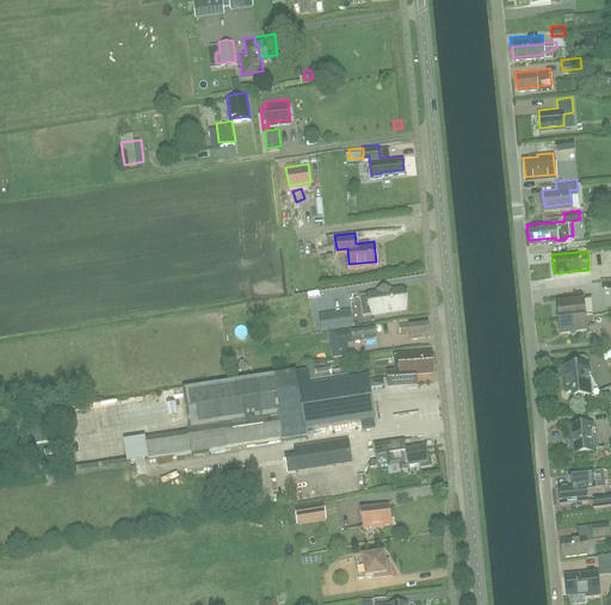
[(378,286),(378,289),(369,290),(372,310),(405,306),(401,285),(389,286),(389,285),(378,286)]
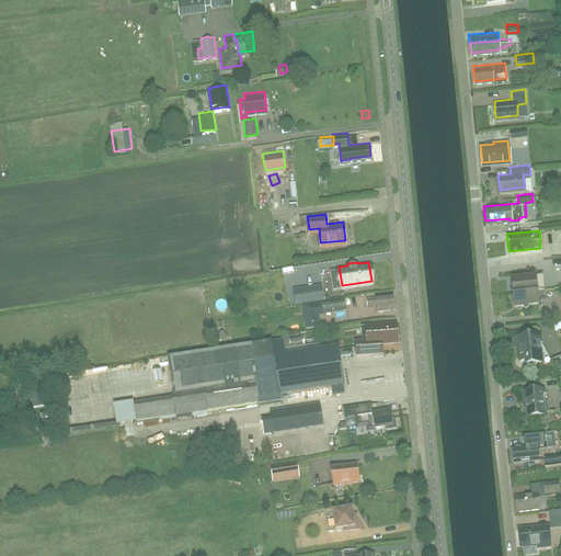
[(536,285),(535,271),(511,273),(512,287),(536,285)]
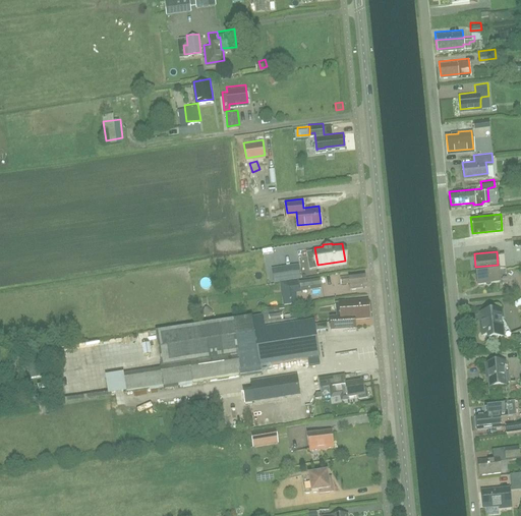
[(292,262),(272,266),(274,279),(294,276),(292,262)]
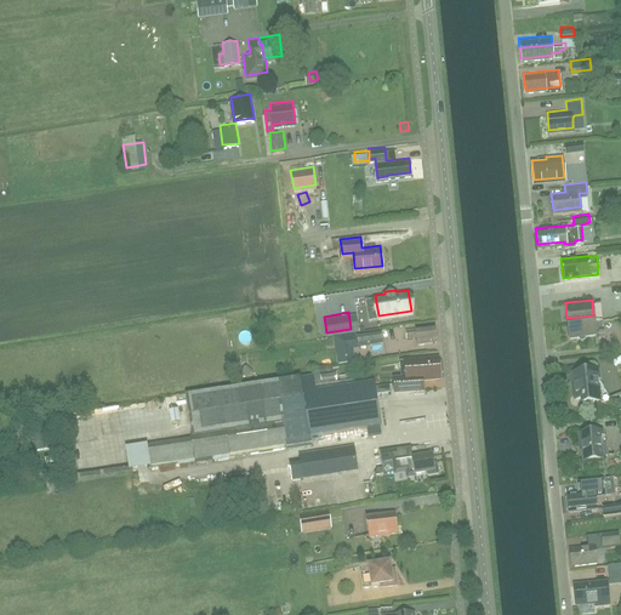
[(567,318),(569,334),(594,331),(593,315),(567,318)]
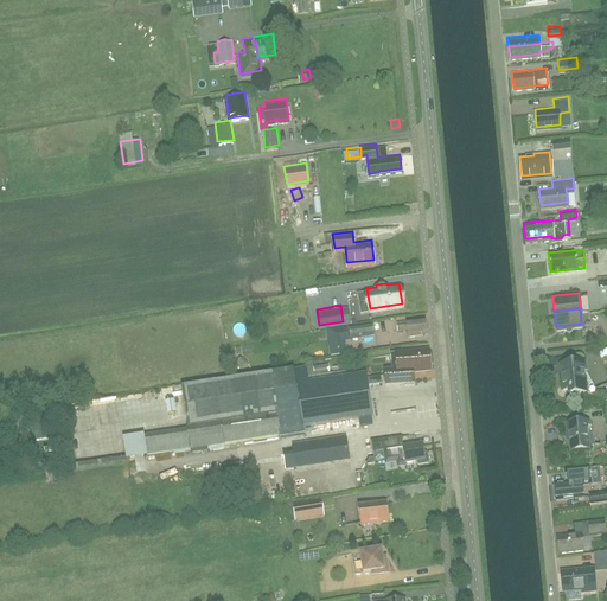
[(408,333),(427,331),(425,315),(406,318),(396,319),(397,327),(407,326),(408,333)]
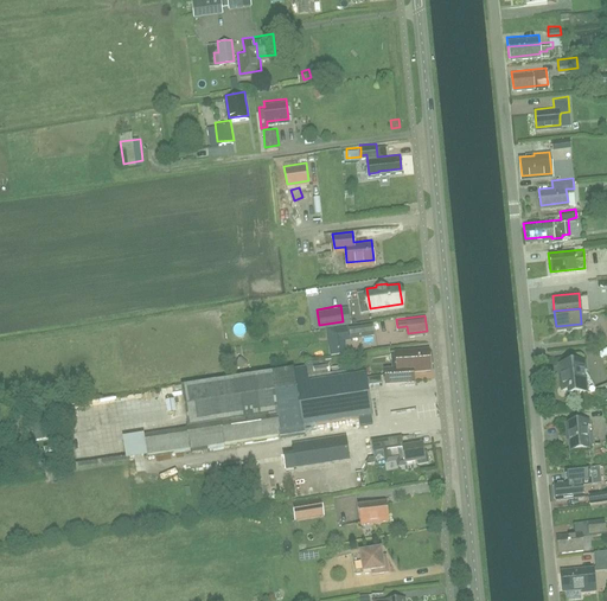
[(350,336),(374,332),(371,318),(349,321),(350,336)]
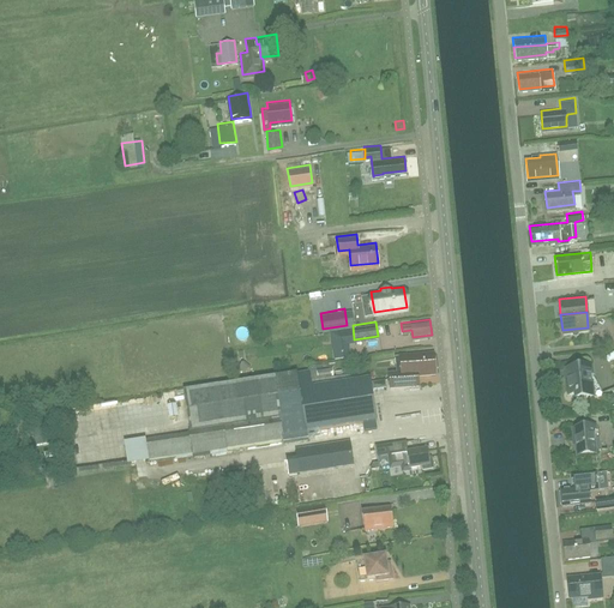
[(396,369),(396,371),(389,371),(390,385),(419,381),(417,372),(434,369),(433,349),(395,353),(396,369)]
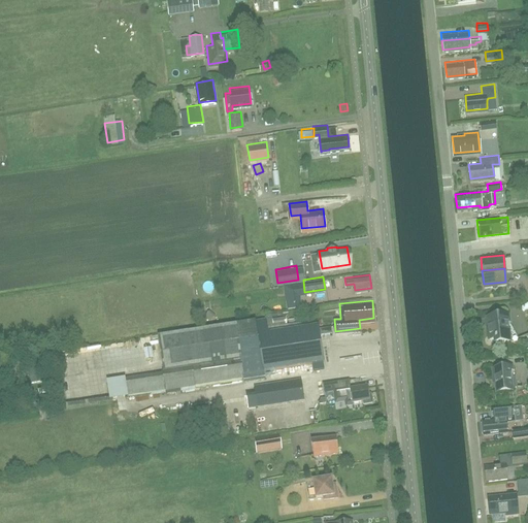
[(505,338),(505,337),(510,337),(508,311),(487,313),(489,335),(494,335),(495,339),(496,341),(499,342),(502,342),(504,340),(505,338)]
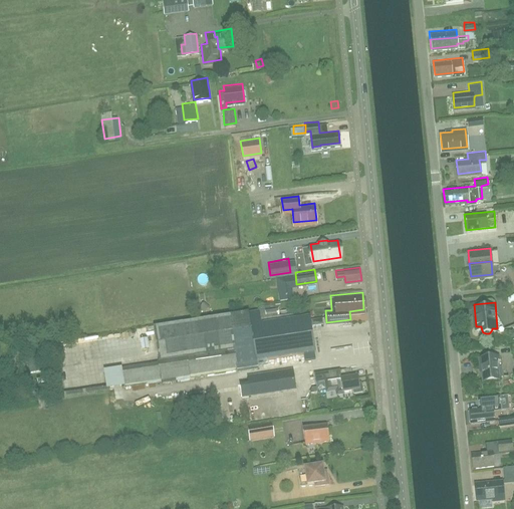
[(161,377),(190,373),(237,365),(237,366),(258,363),(257,357),(310,348),(312,356),(335,353),(334,342),(328,343),(328,346),(315,348),(309,312),(304,313),(304,308),(277,312),(276,305),(155,324),(160,358),(121,363),(121,365),(107,367),(110,385),(124,382),(160,376),(161,377)]
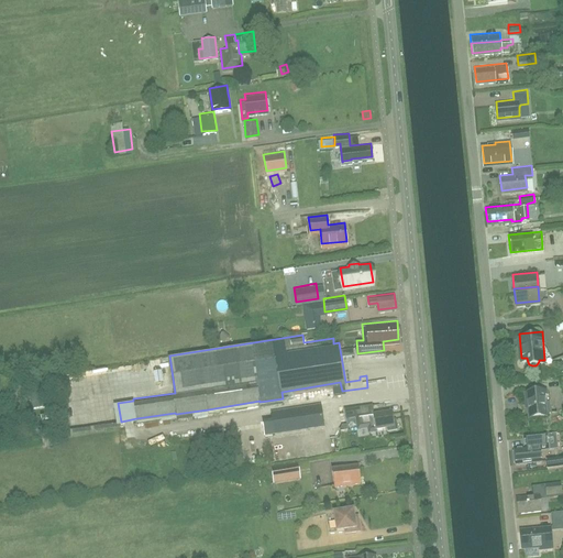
[(141,369),(143,383),(153,381),(151,367),(141,369)]
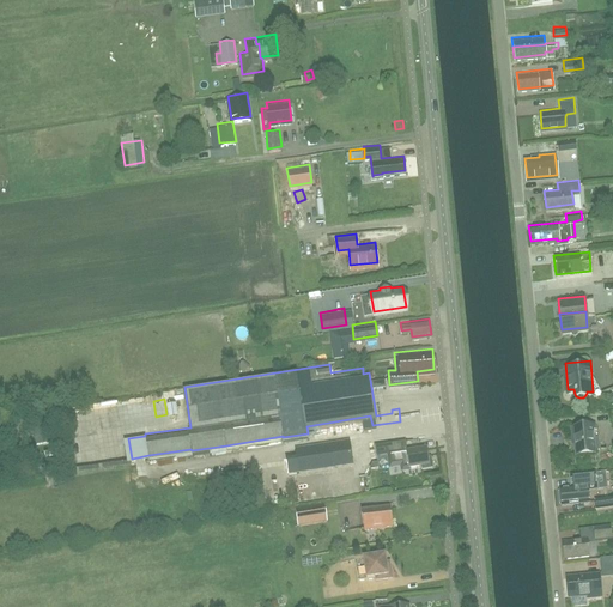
[(66,418),(82,416),(80,407),(65,410),(66,418)]
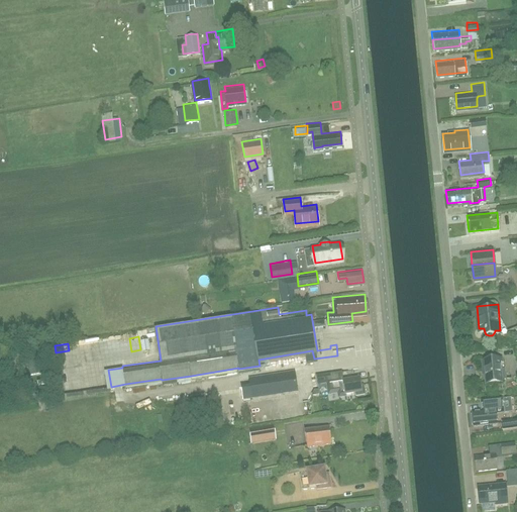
[(485,371),(486,380),(503,378),(501,354),(482,356),(484,371),(485,371)]
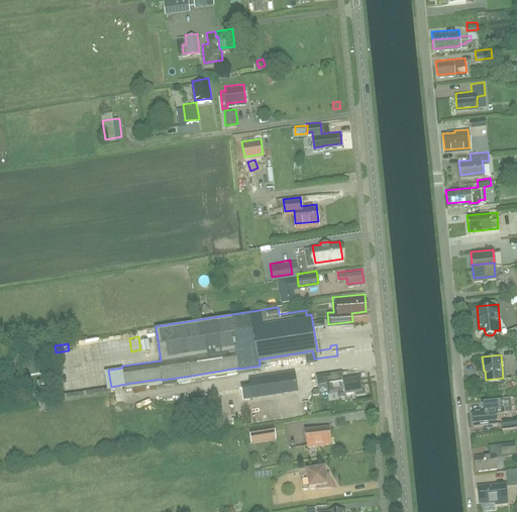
[(243,397),(253,396),(297,389),(294,369),(249,376),(250,381),(240,383),(243,397)]
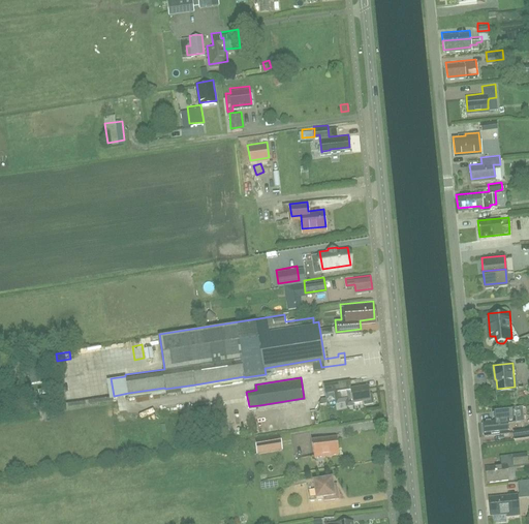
[(371,389),(369,389),(368,383),(336,389),(337,398),(346,396),(347,401),(363,399),(364,401),(372,399),(371,389)]
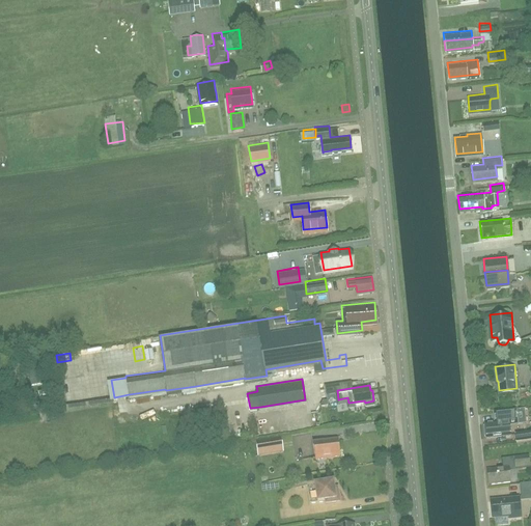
[(508,425),(507,420),(515,419),(525,418),(524,404),(492,407),(493,418),(480,419),(480,420),(479,420),(480,433),(481,433),(481,434),(498,432),(508,431),(508,425)]
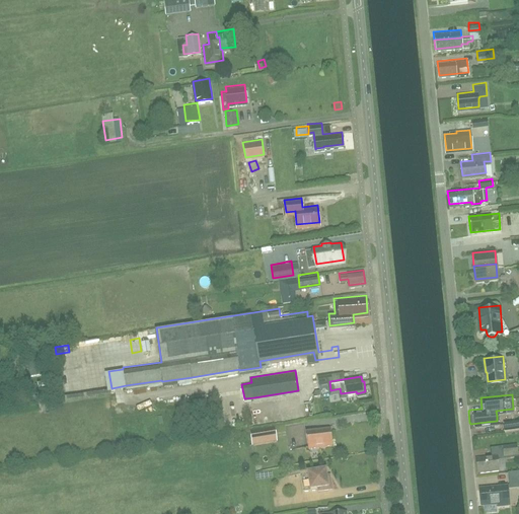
[(502,419),(503,427),(518,426),(518,418),(502,419)]
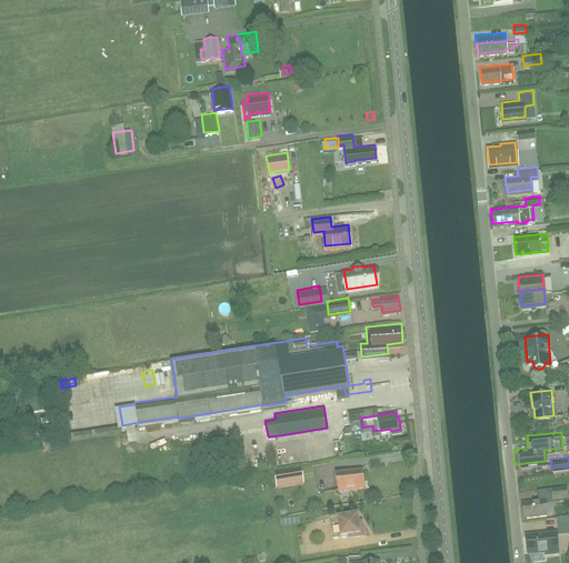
[(303,479),(301,464),(276,468),(273,469),(276,484),(277,483),(303,479)]
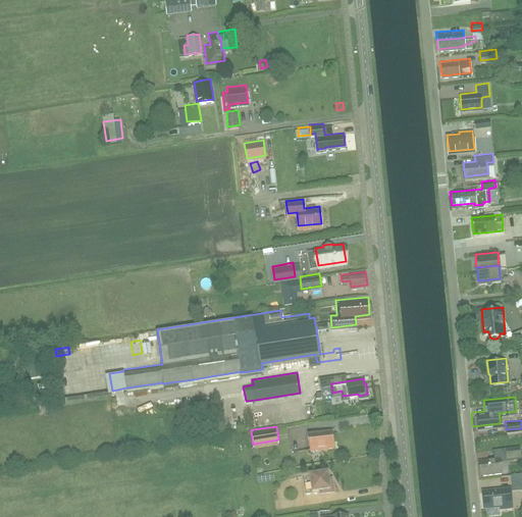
[(310,448),(333,445),(330,428),(308,431),(310,448)]
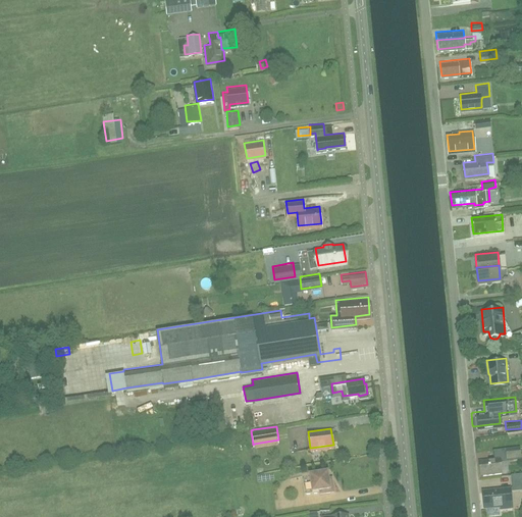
[(507,457),(521,455),(519,444),(505,446),(507,457)]
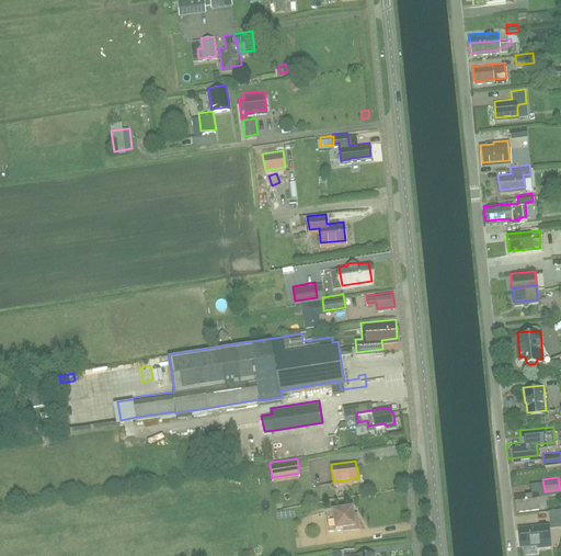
[(533,478),(533,488),(542,488),(542,479),(533,478)]
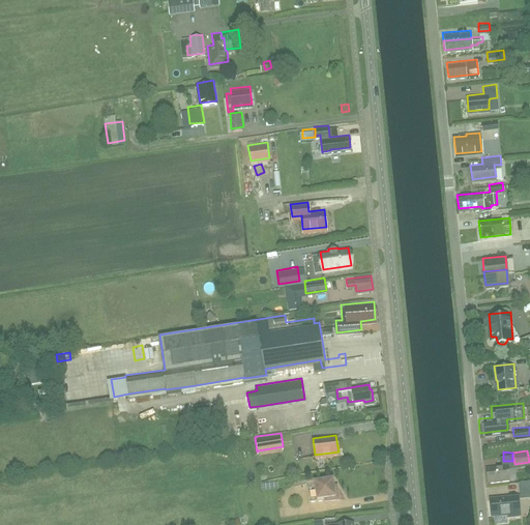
[(489,478),(507,476),(505,462),(487,463),(487,465),(484,465),(486,475),(488,475),(489,478)]
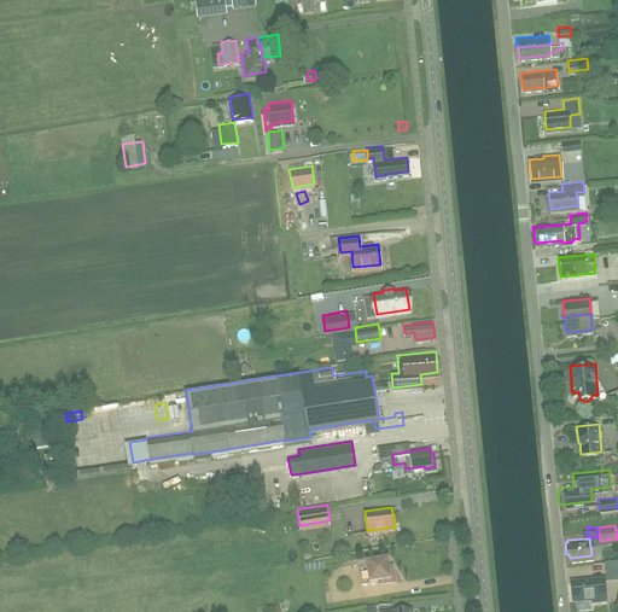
[(378,582),(395,578),(392,561),(389,563),(388,554),(356,559),(360,581),(378,578),(378,582)]
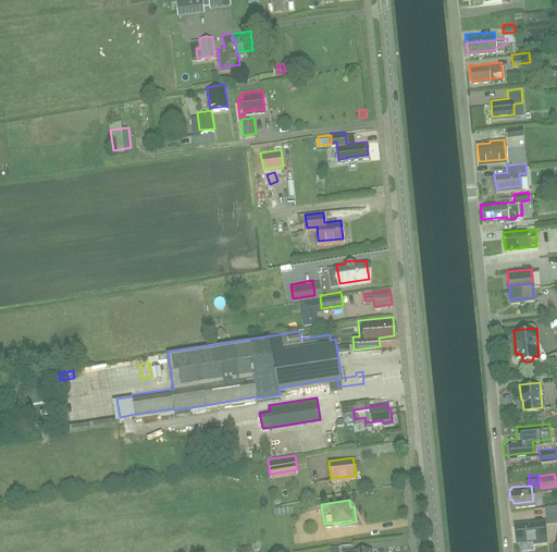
[(556,501),(543,502),(545,515),(556,514),(556,501)]
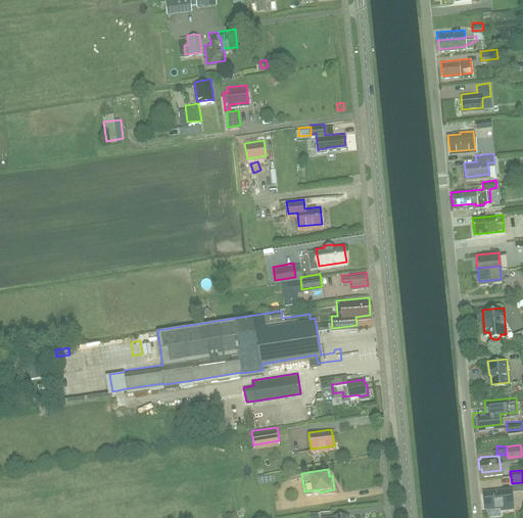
[(512,505),(510,485),(481,488),(483,505),(500,504),(500,506),(512,505)]
